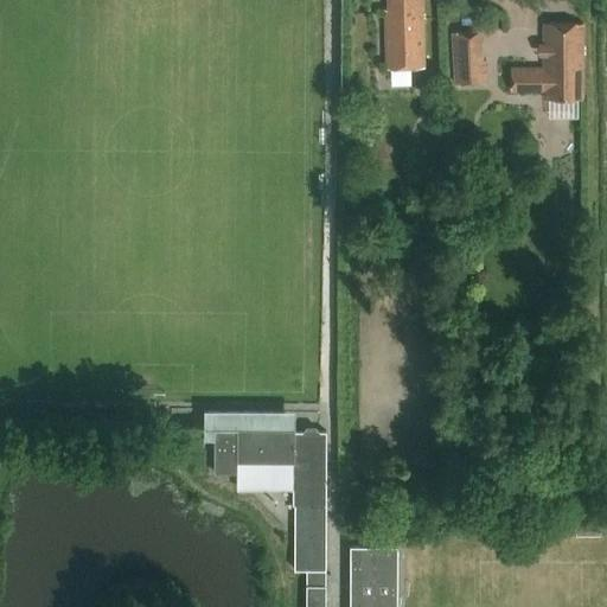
[(385,0),(388,68),(426,66),(423,0),(385,0)]
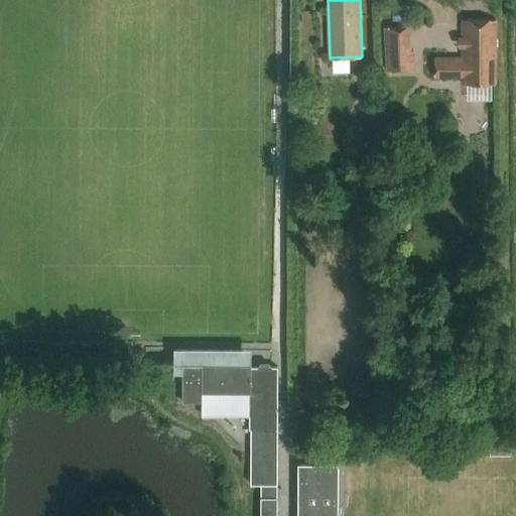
[(463,84),(496,84),(496,20),(463,19),(463,57),(435,58),(435,77),(463,77),(463,84)]
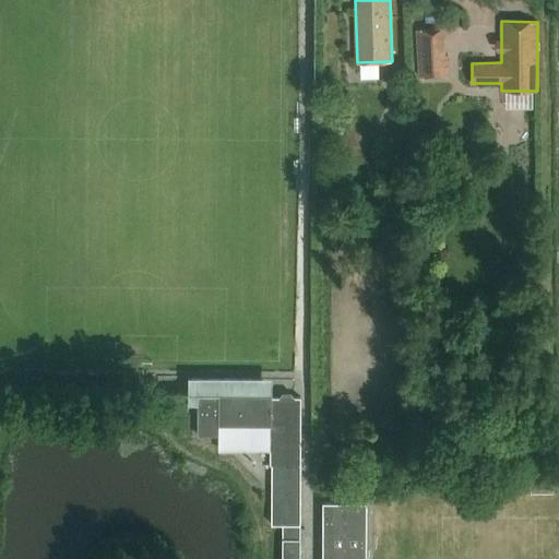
[(448,56),(444,56),(443,28),(417,30),(418,78),(448,76),(448,56)]
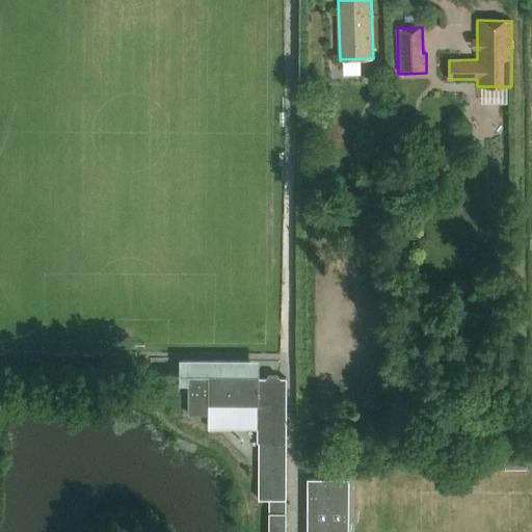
[(259,500),(270,500),(269,531),(286,531),(287,513),(288,378),(260,378),(260,361),(180,360),(180,387),(190,387),(190,414),(212,414),(212,429),(259,429),(259,444),(260,444),(259,500)]
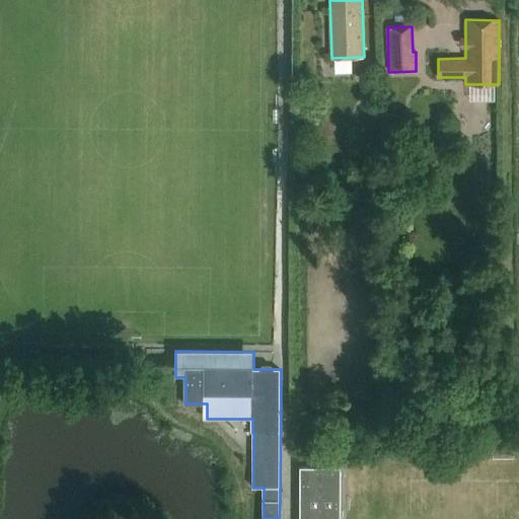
[(340,518),(341,467),(301,467),(300,518),(340,518)]
